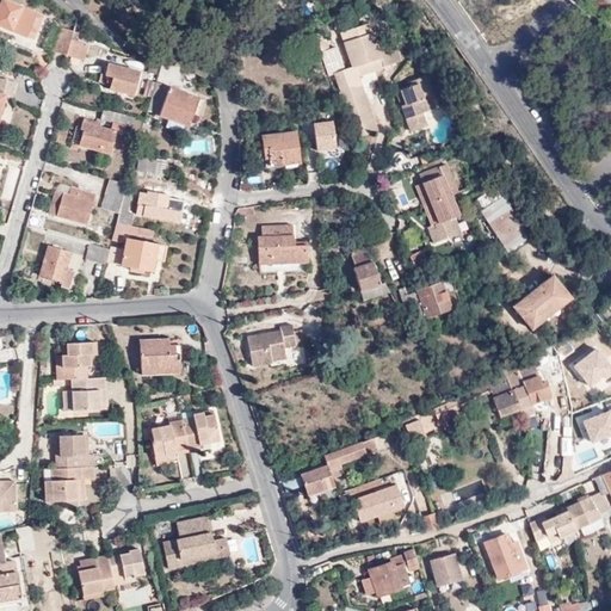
[(1,0),(0,4),(0,22),(25,36),(29,26),(36,30),(42,17),(10,0),(1,0)]
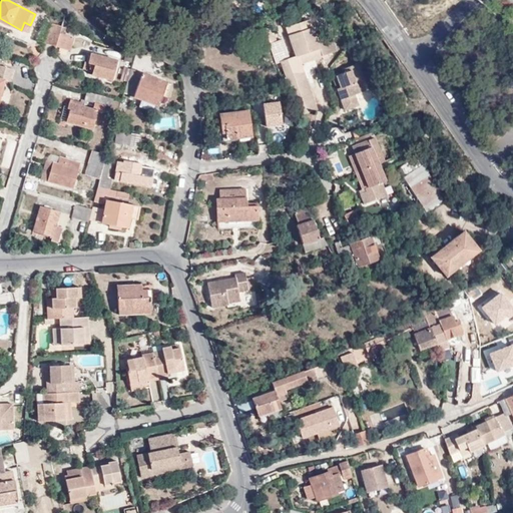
[(264,16),(272,8),(260,0),(258,0),(252,7),(264,16)]
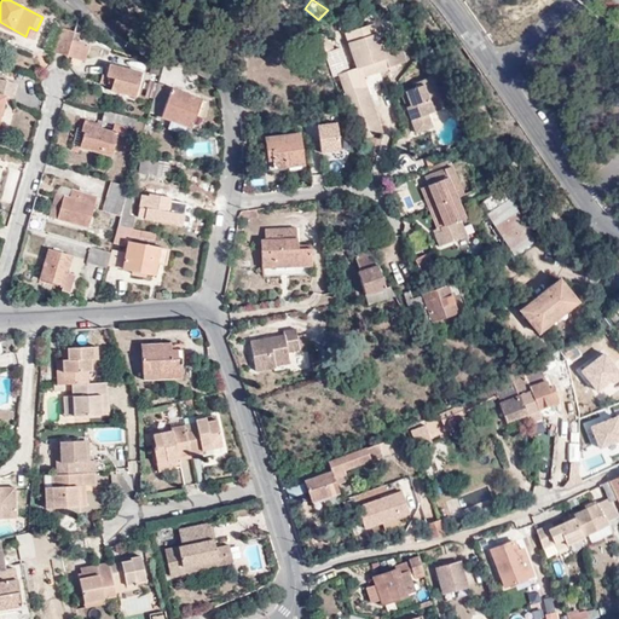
[(347,100),(368,94),(363,76),(404,62),(398,42),(382,47),(374,25),(345,34),(356,68),(337,74),(347,100)]
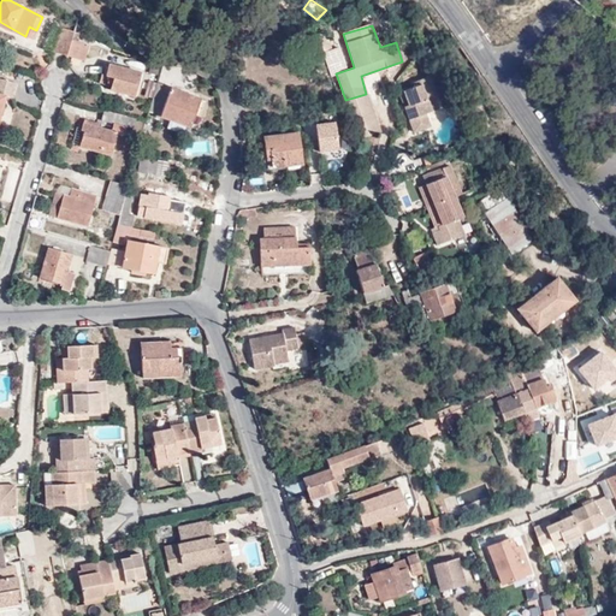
[(29,27),(25,36),(33,39),(36,30),(29,27)]
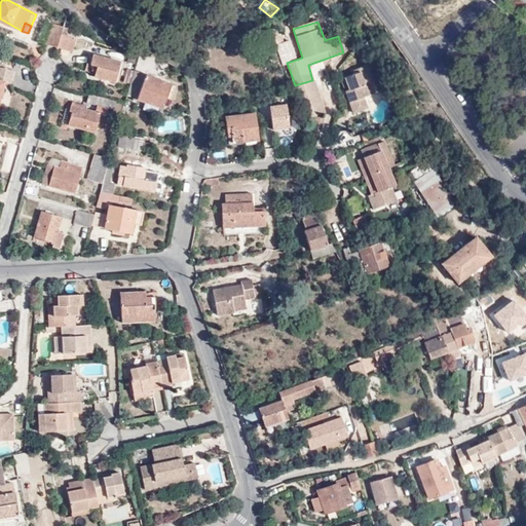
[(62,34),(64,27),(50,23),(46,43),(59,46),(62,34)]
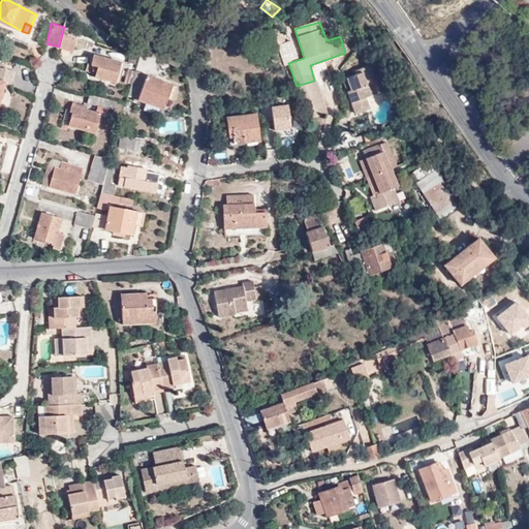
[(282,27),(272,30),(277,44),(286,41),(282,27)]
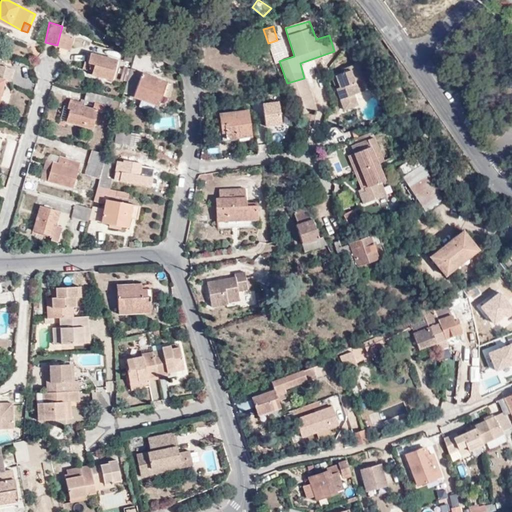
[(71,35),(60,33),(57,45),(68,48),(71,35)]
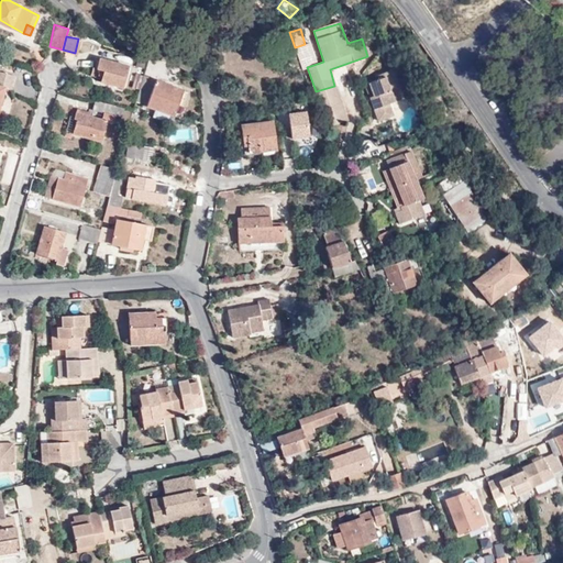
[(305,44),(295,47),(300,62),(312,59),(308,43),(305,44)]
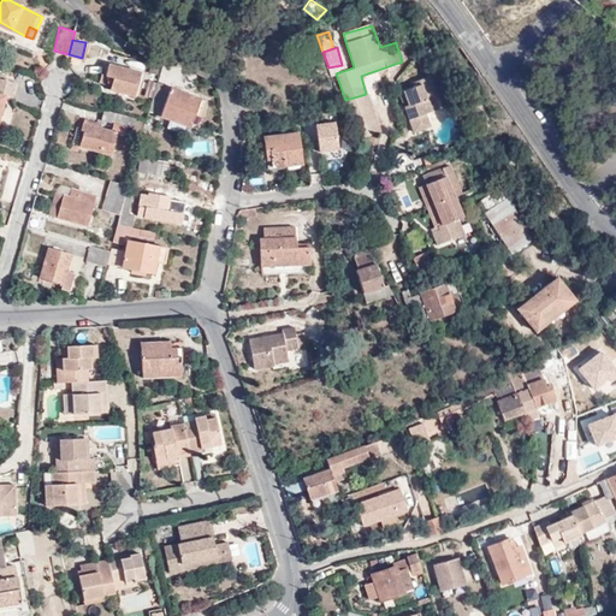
[(140,72),(110,61),(102,81),(132,92),(140,72)]
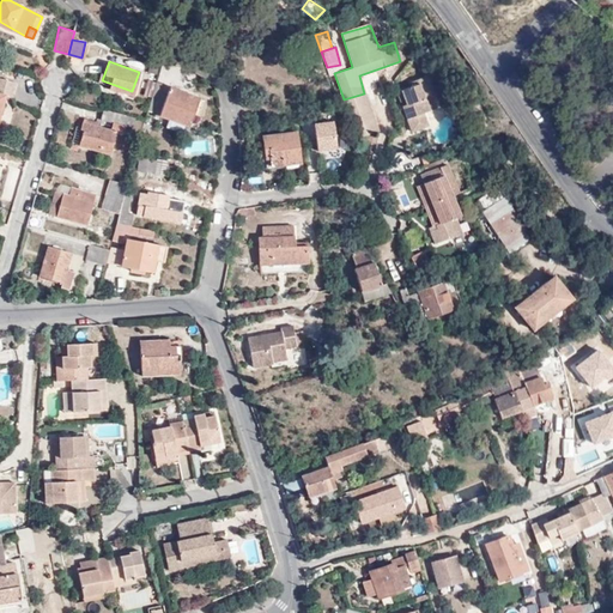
[(405,119),(407,117),(425,113),(441,107),(429,74),(418,78),(420,84),(400,91),(405,102),(401,103),(405,119)]
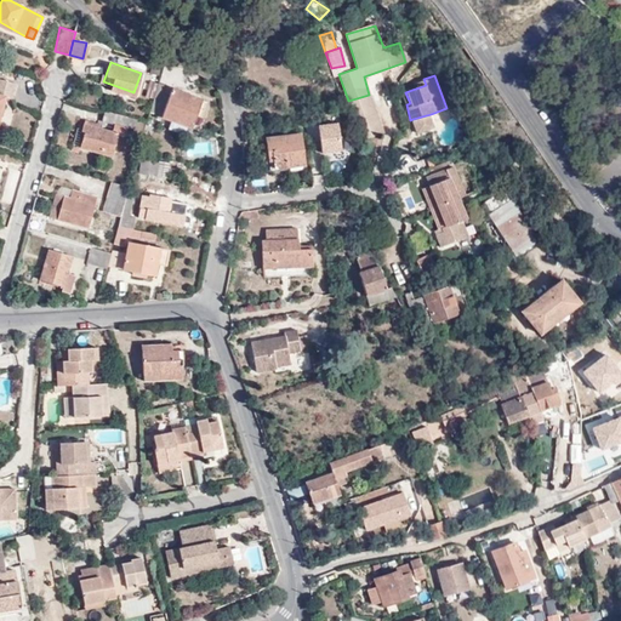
[(12,100),(17,84),(0,79),(0,114),(4,98),(12,100)]
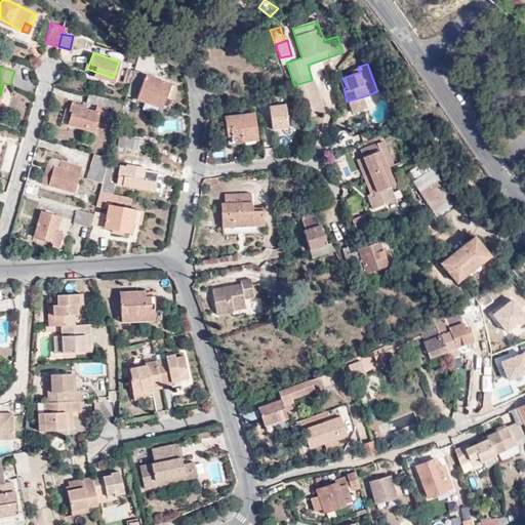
[(137,74),(132,72),(126,94),(131,95),(137,74)]
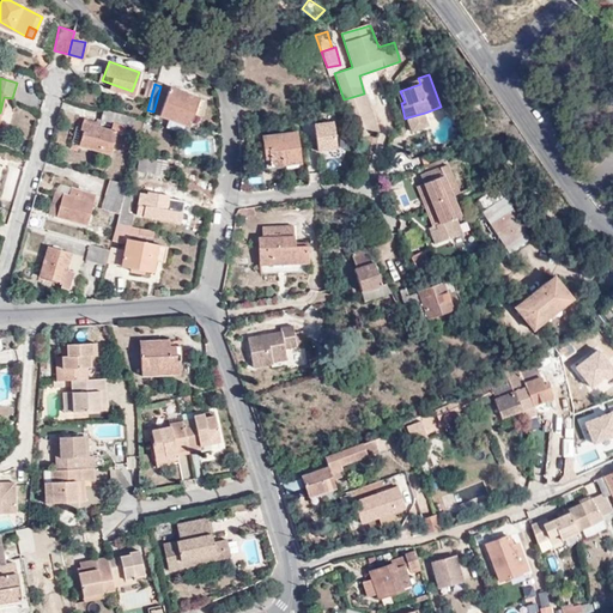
[(192,114),(198,99),(169,89),(159,114),(188,125),(192,114)]
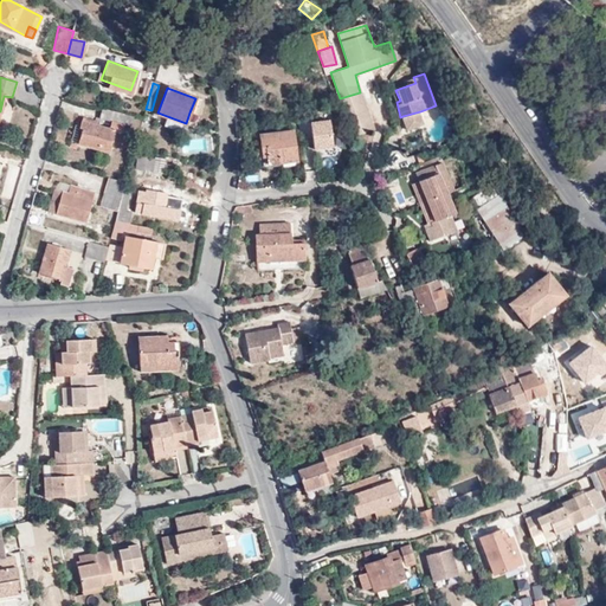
[(373,130),(360,92),(340,98),(354,137),(373,130)]
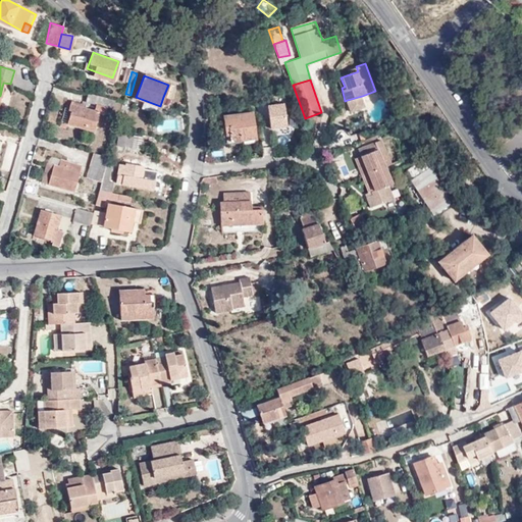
[(173,87),(168,85),(163,97),(169,99),(173,87)]
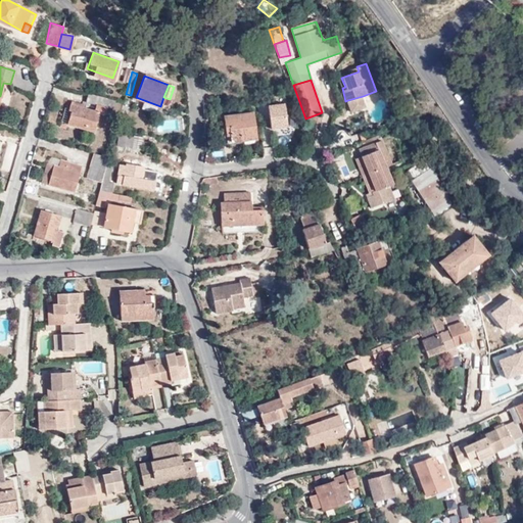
[(114,98),(82,90),(77,107),(66,104),(63,110),(69,112),(66,125),(91,132),(96,111),(103,113),(105,106),(111,107),(114,98)]
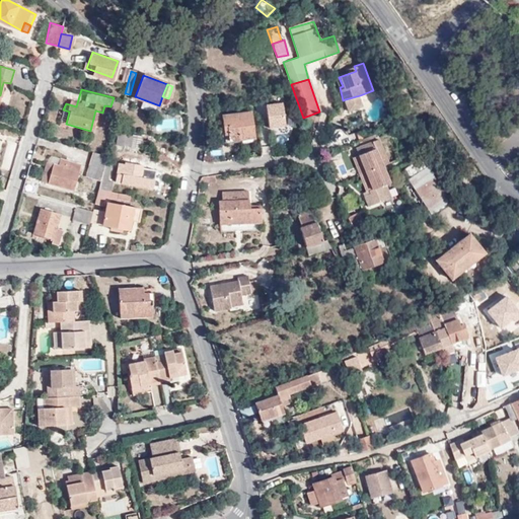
[(360,95),(345,99),(348,110),(363,105),(360,95)]
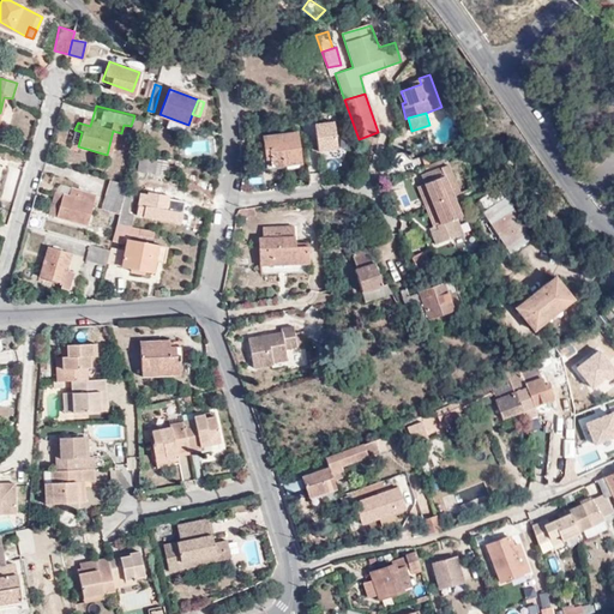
[(317,150),(338,149),(336,118),(314,120),(317,150)]
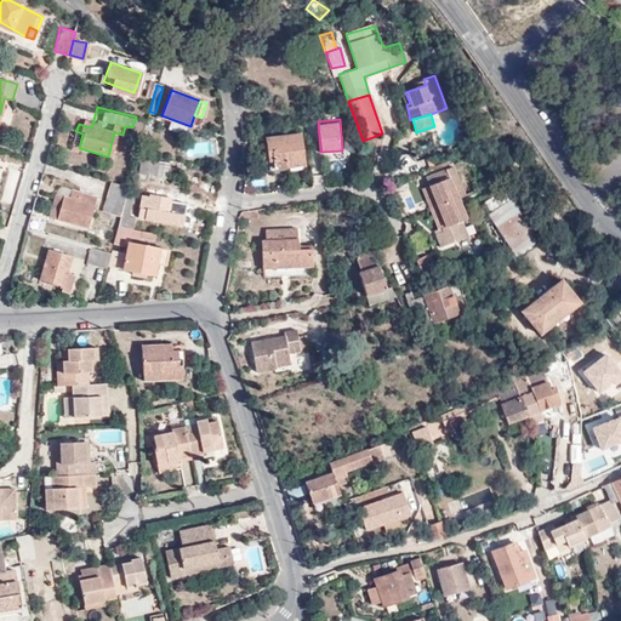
[(306,165),(300,132),(266,138),(268,157),(273,157),(275,170),(306,165)]
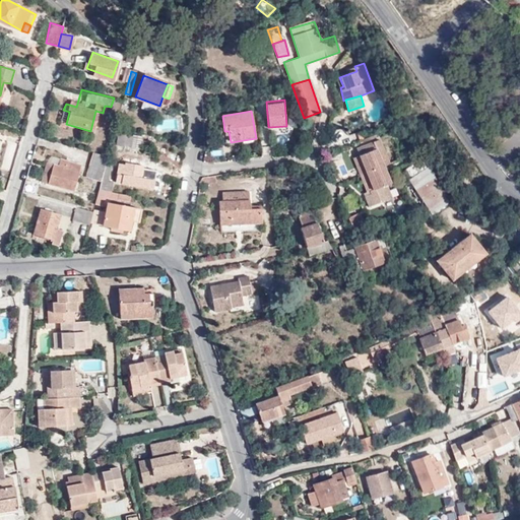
[(117,145),(124,146),(126,136),(126,134),(119,133),(117,145)]
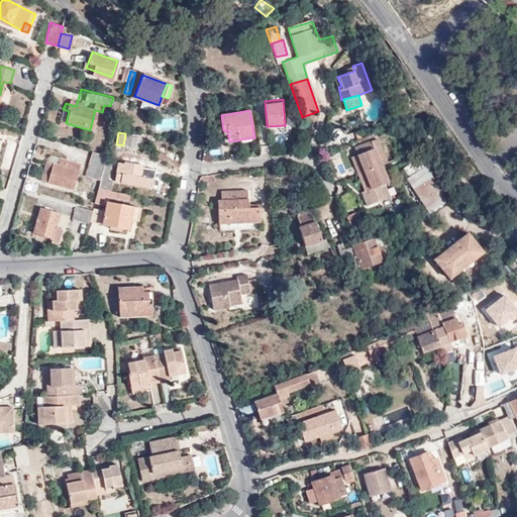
[(132,135),(130,146),(130,147),(138,148),(141,135),(132,134),(132,135)]
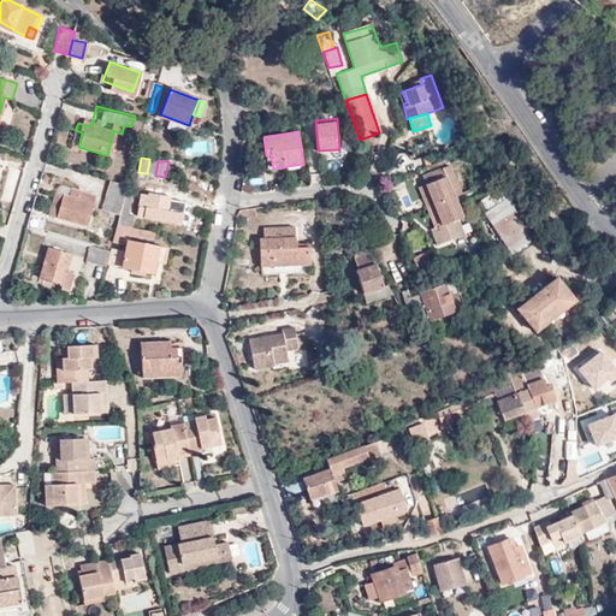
[(147,173),(155,175),(158,161),(149,161),(147,173)]
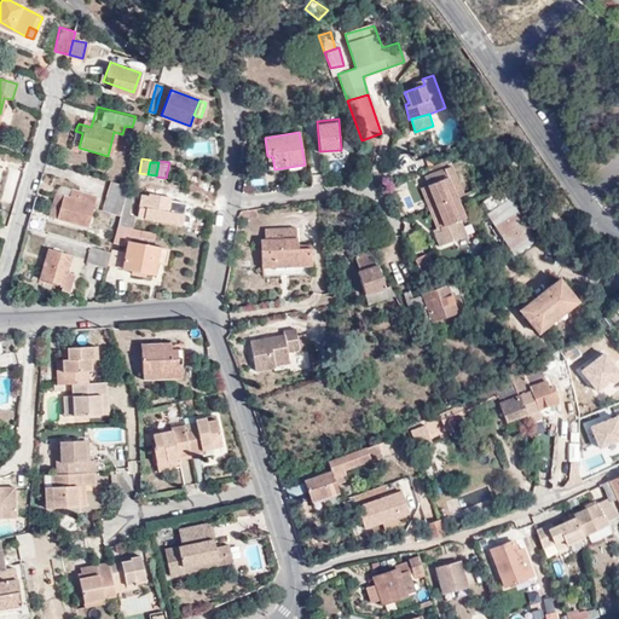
[(423,175),(427,184),(443,227),(435,230),(432,231),(438,246),(463,236),(458,221),(466,218),(457,196),(447,173),(453,171),(451,163),(423,175)]
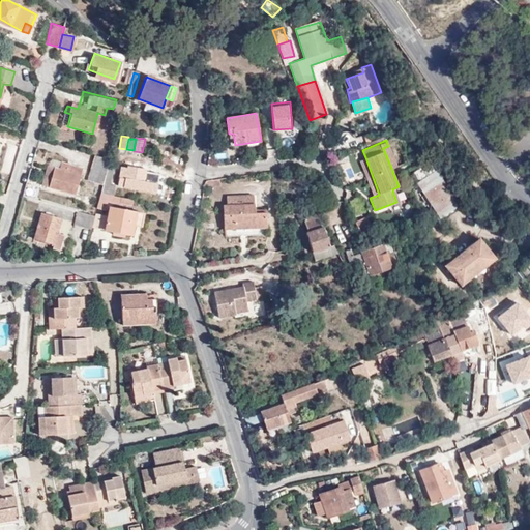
[(396,166),(388,146),(383,148),(391,168),(396,166)]
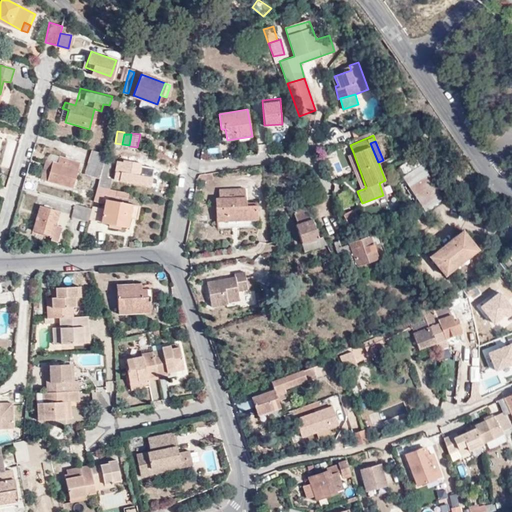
[(402,142),(395,147),(403,159),(410,153),(402,142)]
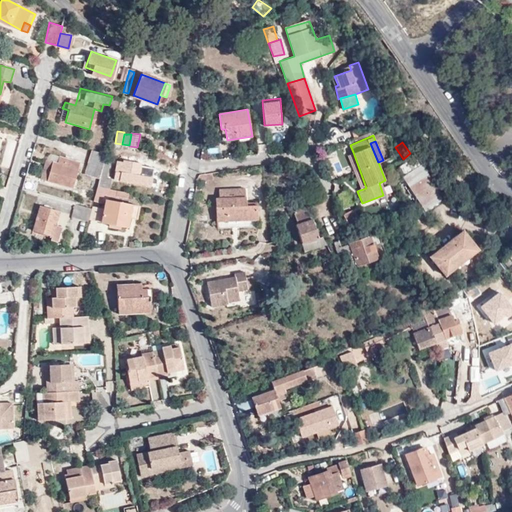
[(99,179),(106,154),(89,150),(83,174),(99,179)]
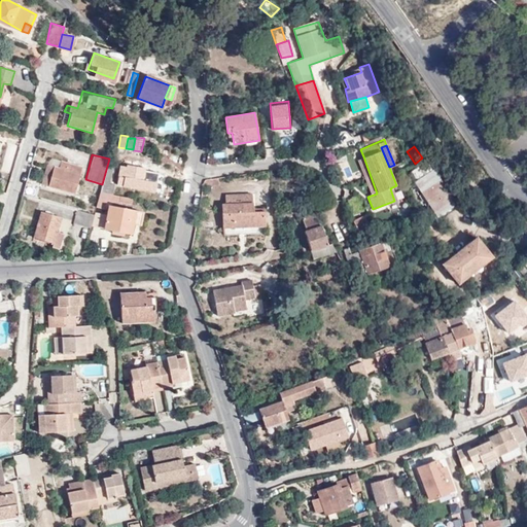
[(377,194),(363,156),(356,160),(371,196),(377,194)]
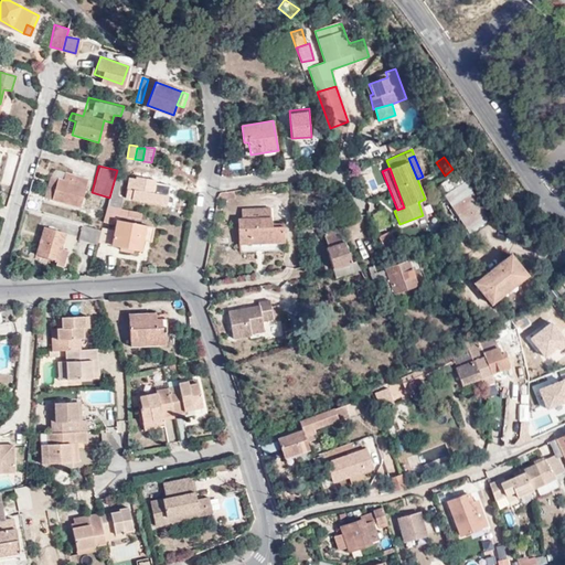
[(124,172),(117,170),(109,198),(107,206),(120,209),(123,198),(117,196),(124,172)]
